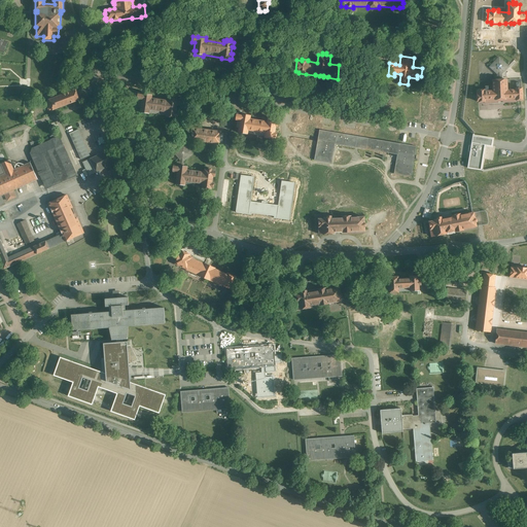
[(507,66),(498,59),(491,67),(498,73),(498,80),(493,80),(493,91),(485,91),(485,89),(480,90),(480,91),(477,91),(478,101),(479,101),(479,102),(484,102),(485,103),(498,102),(498,101),(502,100),(502,102),(516,101),(516,100),(518,99),(522,99),(521,88),(515,88),(516,89),(507,90),(506,79),(501,79),(501,73),(507,66)]
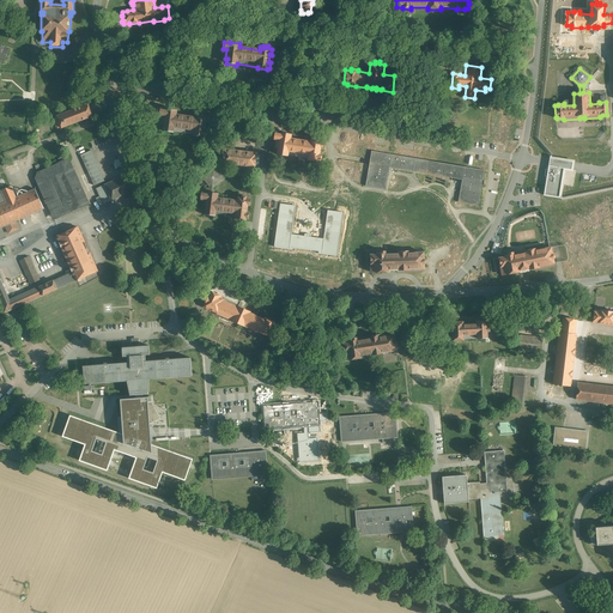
[(87,105),(52,119),(56,129),(60,128),(61,129),(92,117),(92,116),(105,111),(102,102),(93,105),(92,103),(86,104),(87,105)]
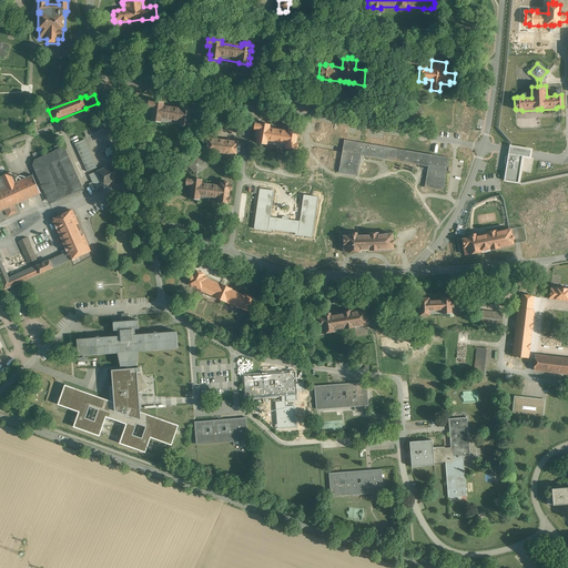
[(182,109),(163,105),(163,102),(154,101),(154,102),(149,101),(148,108),(151,108),(150,117),(152,117),(151,122),(160,124),(161,122),(180,125),(180,127),(189,129),(190,127),(192,127),(192,121),(191,121),(192,114),(194,114),(194,109),(190,108),(190,105),(185,105),(185,107),(182,107),(182,109)]
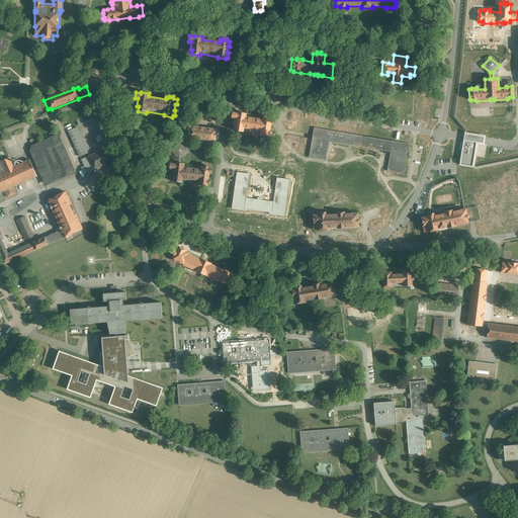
[(263,119),(246,116),(247,113),(238,111),(238,113),(233,112),(232,117),(234,118),(233,125),(235,125),(234,131),(244,133),(244,132),(261,135),(260,136),(269,137),(269,135),(271,136),(272,131),(270,131),(271,124),(272,124),(273,118),(270,118),(270,116),(266,116),(266,117),(263,117),(263,119)]
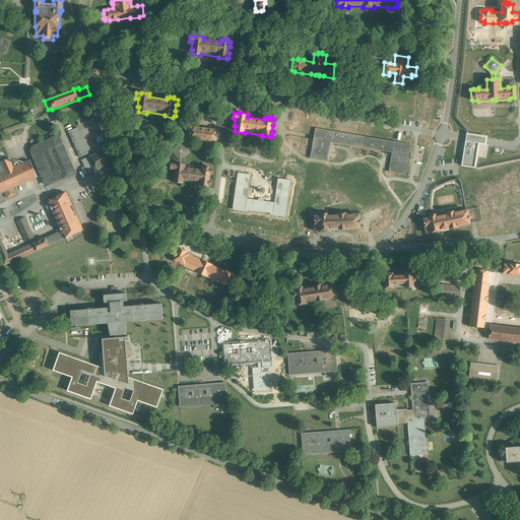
[(218,131),(190,127),(189,139),(216,142),(218,131)]
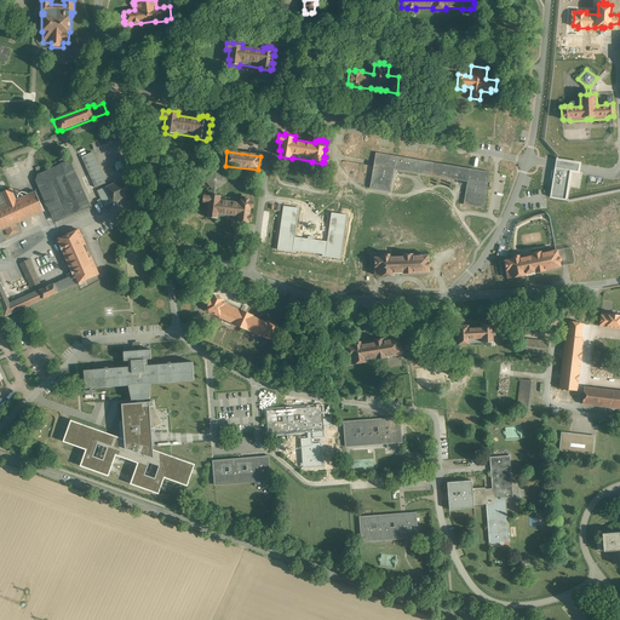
[(105,184),(92,153),(81,158),(96,188),(105,184)]
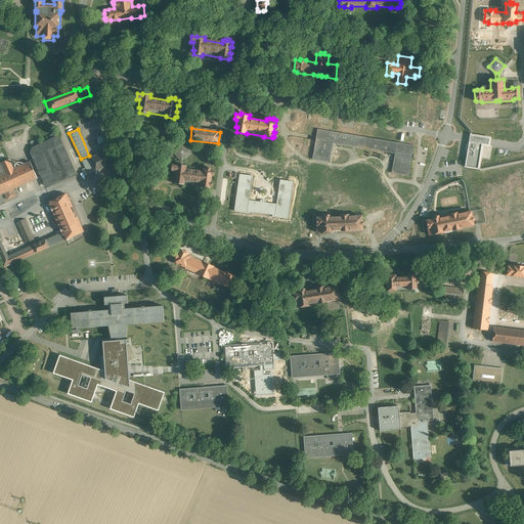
[(334,137),(331,137),(331,144),(341,143),(341,139),(343,139),(343,132),(334,132),(334,137)]
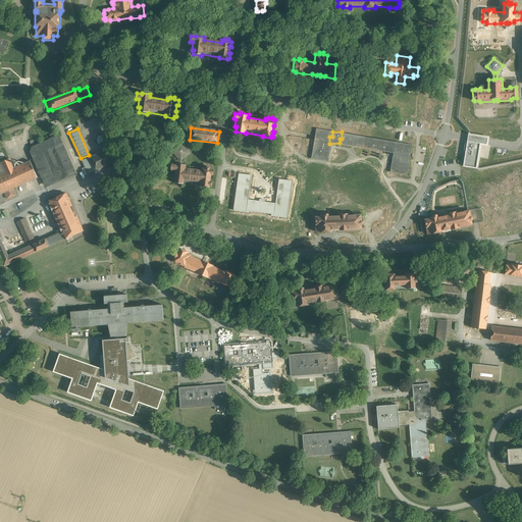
[(488,138),(468,135),(467,138),(463,166),(476,168),(480,144),(486,145),(488,138)]
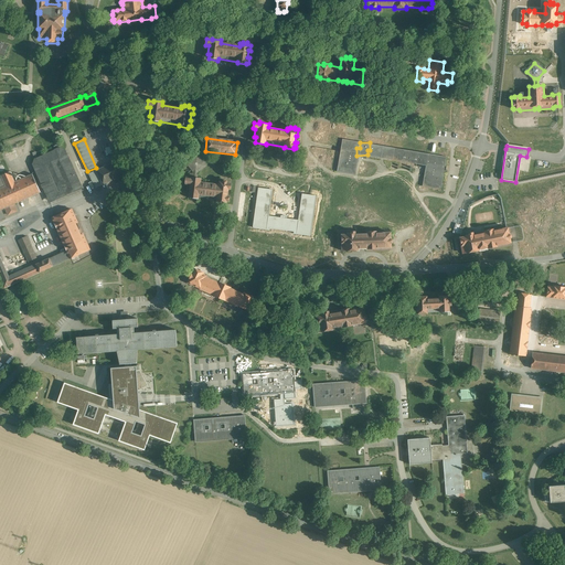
[(422,187),(440,189),(446,156),(384,147),(383,155),(401,157),(400,161),(425,164),(422,187)]
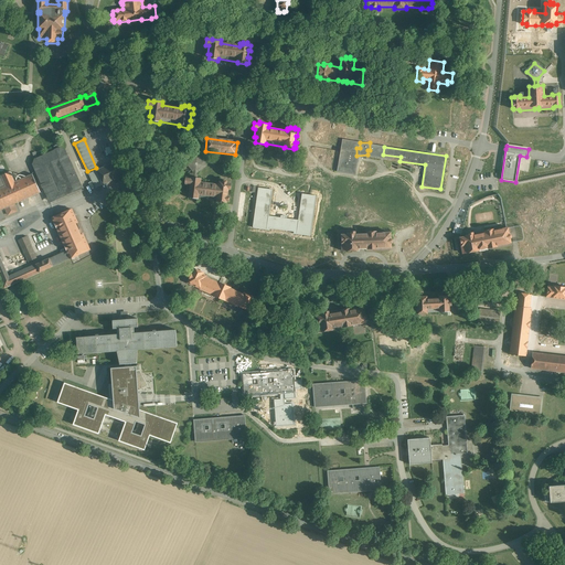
[(55,150),(34,160),(33,166),(50,203),(82,189),(64,150),(61,149),(60,148),(55,150)]
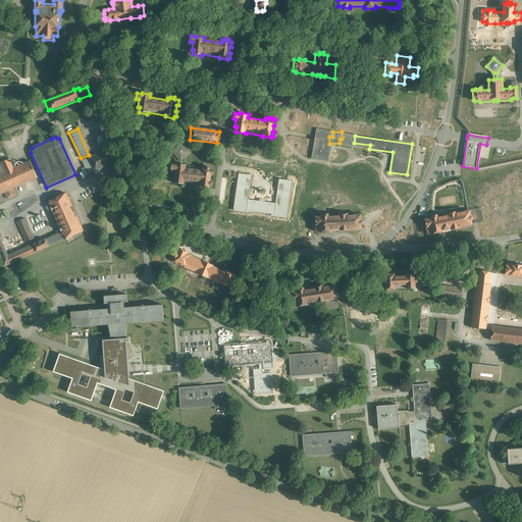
[(183,143),(172,150),(178,158),(177,164),(181,165),(183,159),(191,153),(183,143)]
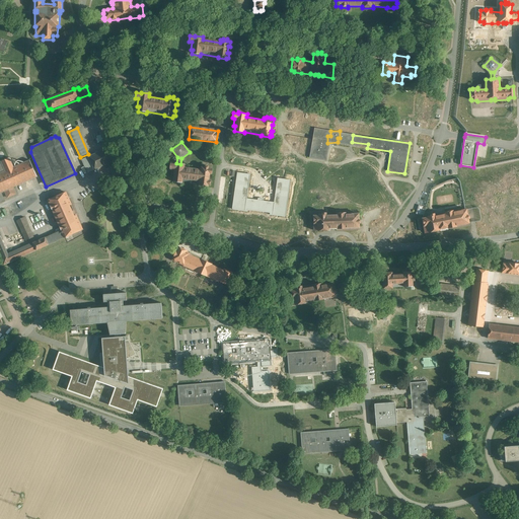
[(309,157),(312,158),(313,152),(316,153),(316,157),(317,157),(319,151),(311,149),(309,157)]
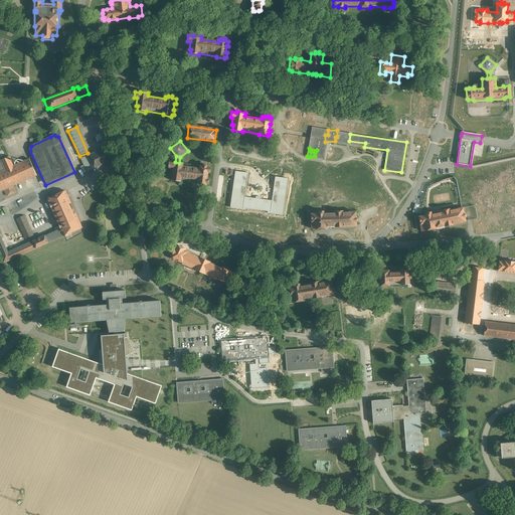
[(106,149),(80,160),(86,172),(111,161),(106,149)]
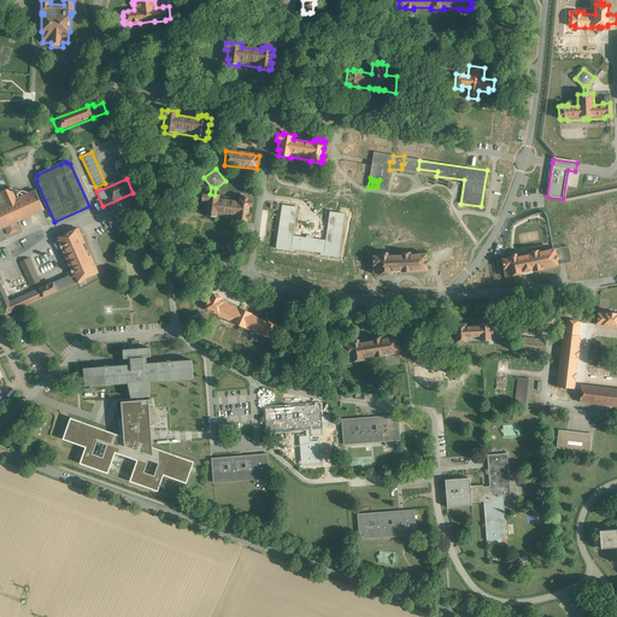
[(11,187),(0,192),(0,229),(6,228),(9,235),(18,230),(16,223),(45,210),(35,191),(16,199),(11,187)]
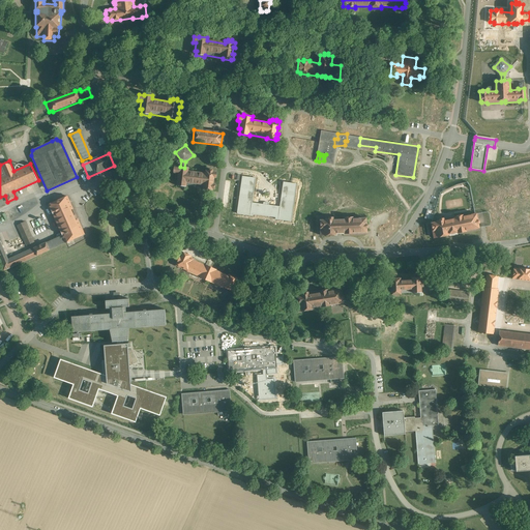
[(206,173),(188,171),(188,168),(184,168),(180,167),(179,167),(175,167),(174,172),(176,173),(175,180),(178,181),(177,185),(186,186),(186,185),(204,187),(204,189),(212,190),(212,188),(215,189),(215,184),(213,184),(214,177),(216,177),(217,172),(213,172),(213,170),(209,169),(209,171),(206,171),(206,173)]
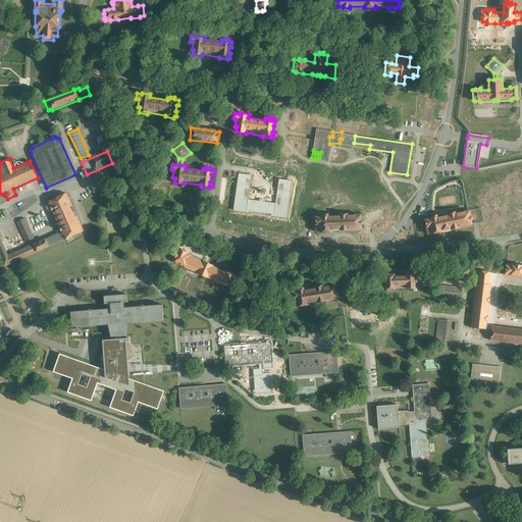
[(252,175),(240,174),(235,211),(249,213),(249,211),(271,214),(271,216),(286,218),(292,181),(279,179),(275,204),(248,200),(252,175)]
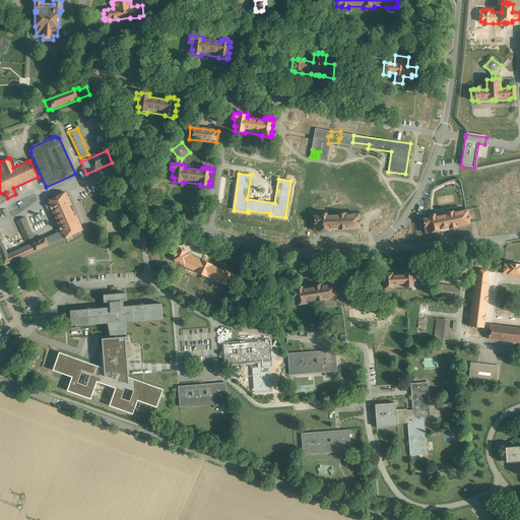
[(49,246),(66,239),(83,231),(77,216),(75,217),(70,207),(72,206),(67,194),(64,195),(63,193),(55,196),(56,198),(49,201),(62,231),(46,238),(33,244),(8,255),(0,237),(0,256),(4,265),(49,246)]
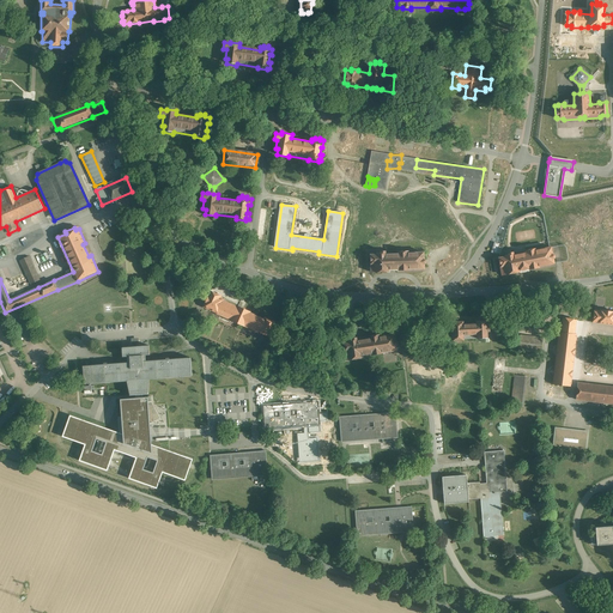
[(526,252),(513,254),(513,252),(509,253),(509,254),(504,255),(505,256),(498,258),(502,275),(520,273),(520,269),(529,268),(529,269),(540,267),(540,266),(554,263),(553,259),(556,258),(554,255),(552,255),(551,247),(536,250),(535,248),(526,249),(526,252)]
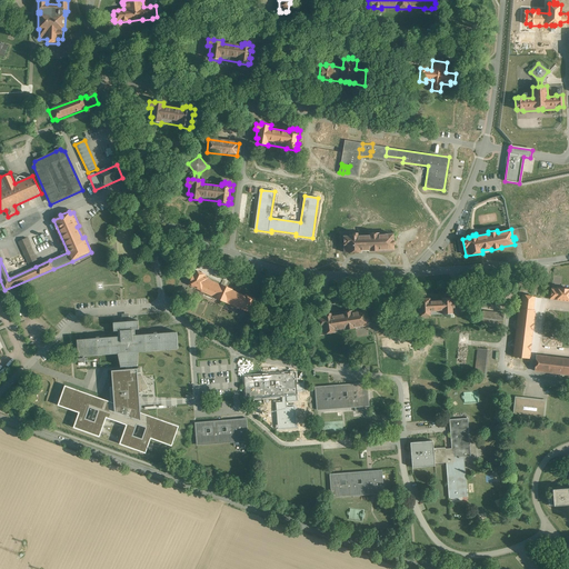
[(370,236),(359,237),(359,233),(355,233),(355,235),(351,235),(351,237),(345,237),(346,252),(361,252),(361,250),(370,250),(370,251),(395,249),(395,245),(396,245),(396,241),(393,241),(393,235),(379,236),(379,233),(370,233),(370,236)]
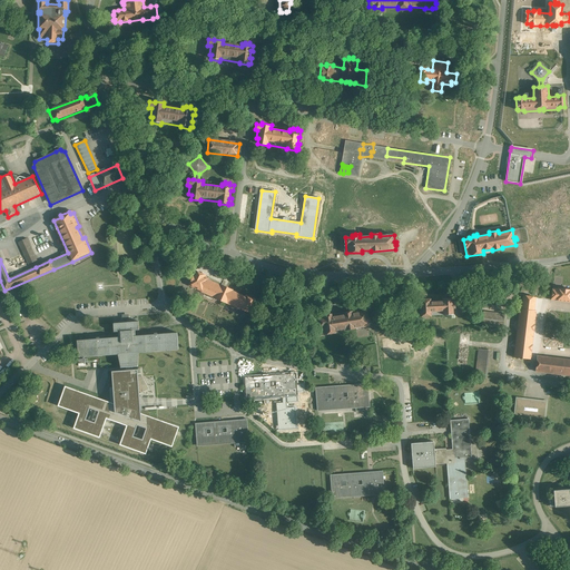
[(37,261),(27,238),(19,243),(29,265),(37,261)]
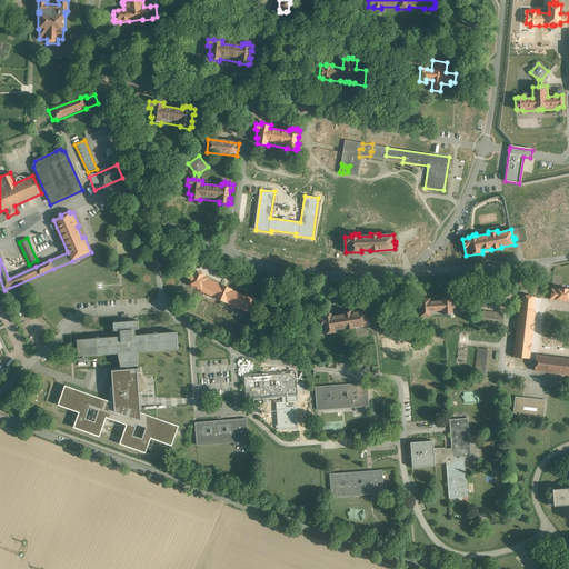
[(233,289),(223,286),(223,287),(208,280),(209,279),(205,278),(206,276),(196,272),(189,287),(243,310),(251,312),(256,300),(247,296),(246,298),(232,291),(233,289)]
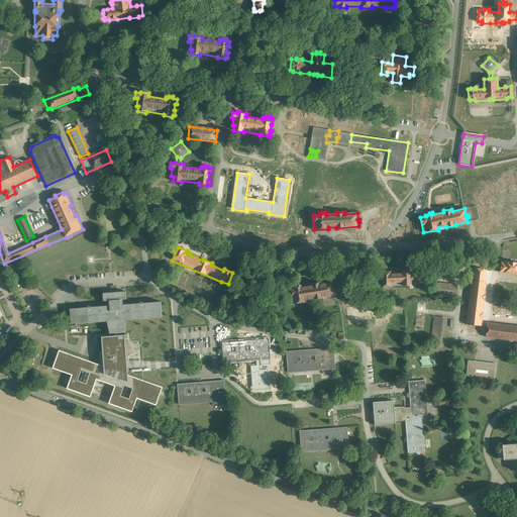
[(516,264),(506,263),(502,263),(500,273),(516,274),(516,265),(516,264)]
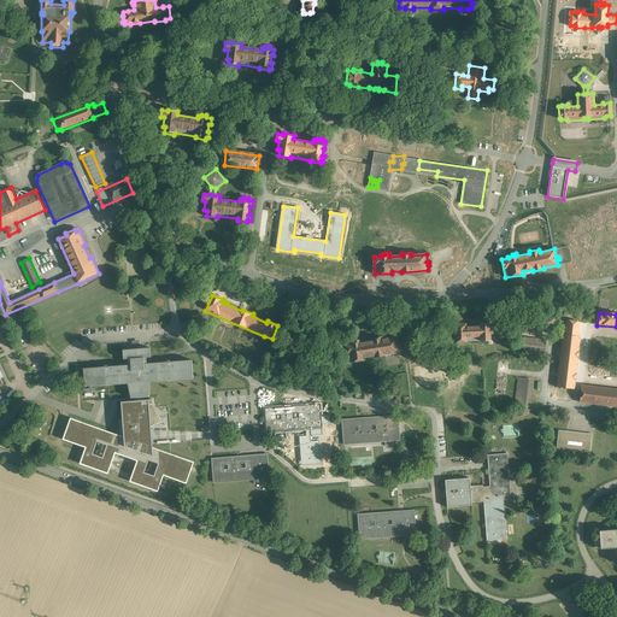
[(580,322),(568,319),(565,334),(563,334),(557,387),(575,389),(580,336),(579,336),(580,322)]
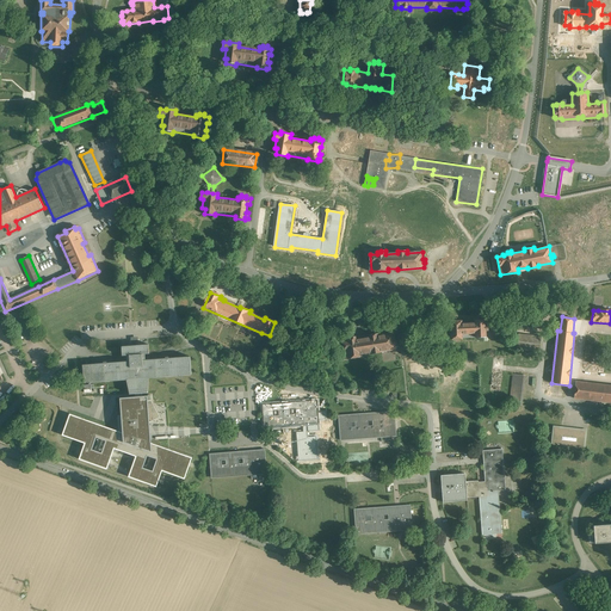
[(486,321),(475,321),(475,322),(462,323),(462,322),(451,322),(452,340),(464,340),(464,338),(486,337),(486,331),(488,331),(488,326),(486,326),(486,321)]
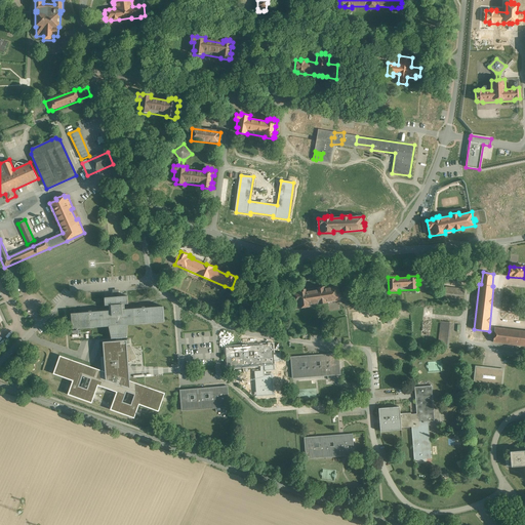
[(318,290),(306,292),(306,290),(303,291),(303,292),(299,292),(299,293),(294,294),(297,309),(312,307),(312,306),(319,305),(320,306),(329,304),(329,303),(340,300),(339,297),(341,296),(341,292),(339,293),(338,287),(326,289),(325,287),(318,288),(318,290)]
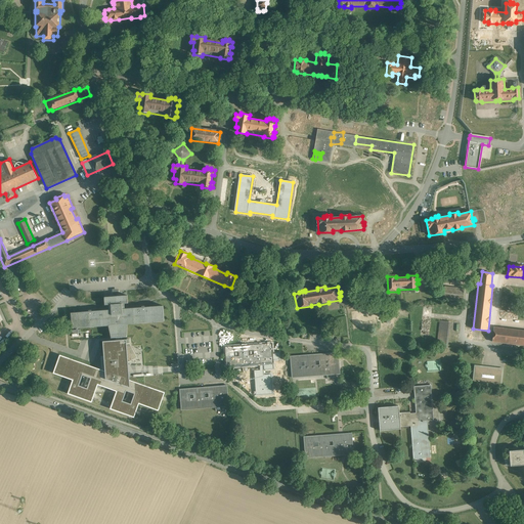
[(464,289),(444,287),(443,299),(463,301),(464,289)]
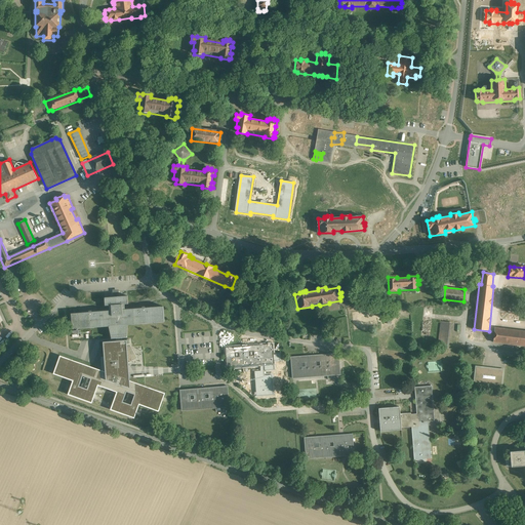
[(127,296),(105,297),(105,306),(109,306),(110,311),(91,312),(91,311),(89,311),(89,312),(71,314),(72,329),(83,328),(109,326),(112,337),(126,336),(127,324),(154,322),(154,323),(164,322),(163,307),(145,308),(145,307),(143,307),(143,308),(124,310),(124,305),(128,304),(127,296)]
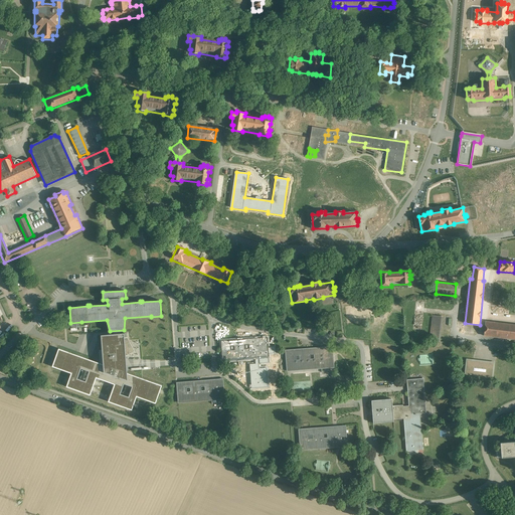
[(441,317),(433,316),(431,340),(439,340),(441,317)]
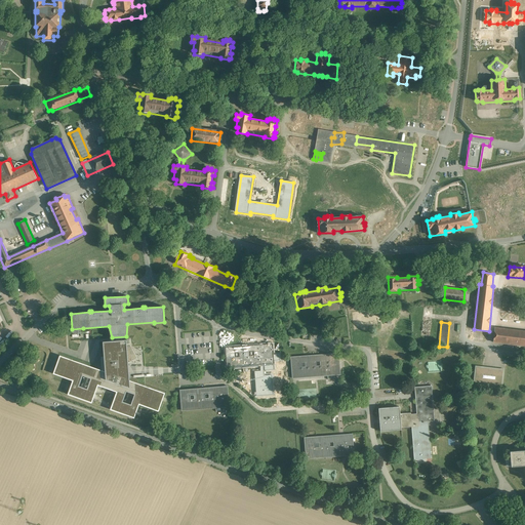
[(524,331),(495,328),(494,342),(524,346),(524,331)]
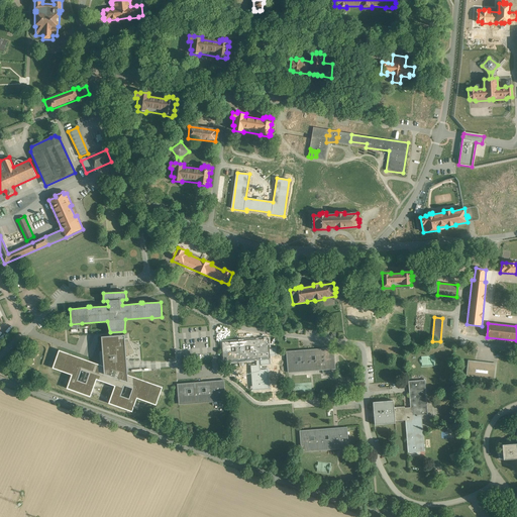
[(58,350),(52,369),(70,376),(65,390),(90,398),(95,381),(113,387),(106,404),(131,413),(135,400),(156,407),(162,388),(125,375),(125,367),(125,359),(135,353),(127,340),(127,335),(100,337),(102,366),(58,350)]
